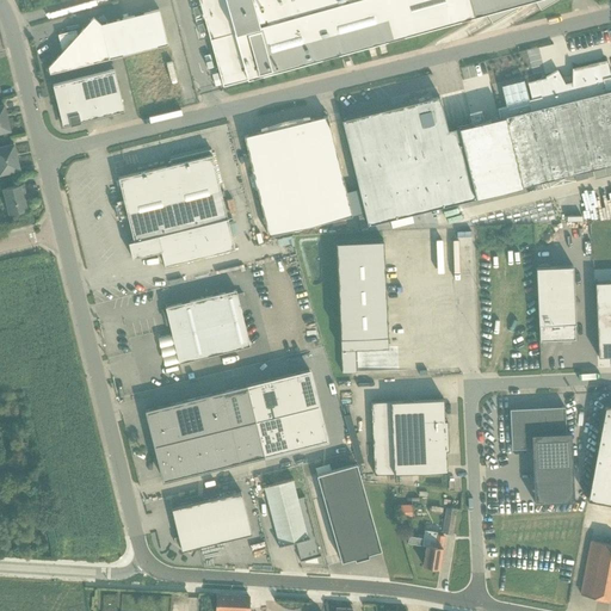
[(198,0),(205,24),(213,50),(215,59),(222,86),(474,16),(485,13),(491,23),(518,7),(517,4),(531,0),(534,0),(539,10),(555,0),(198,0)]
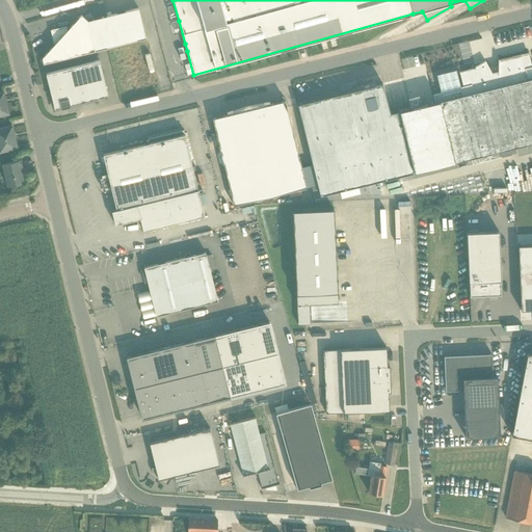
[(51,49),(42,58),(43,63),(145,38),(138,8),(87,21),(81,16),(67,30),(65,26),(50,30),(55,48),(51,49)]
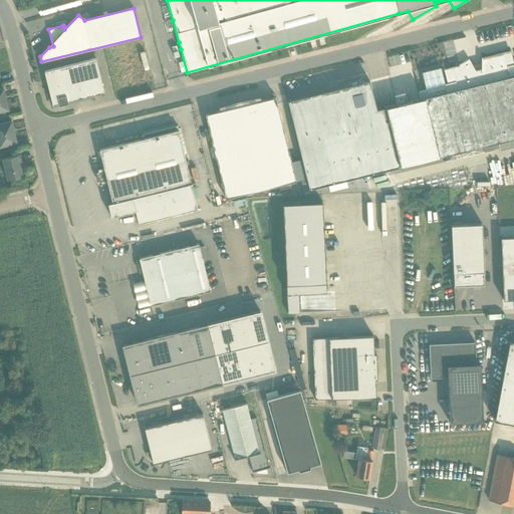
[(395,96),(397,104),(386,107),(376,109),(369,80),(287,100),(310,189),(411,164),(513,139),(513,63),(513,64),(510,51),(481,58),(481,69),(475,70),(469,59),(459,65),(459,66),(444,69),(447,83),(445,83),(441,67),(422,72),(426,89),(418,91),(420,98),(407,101),(405,93),(395,96)]
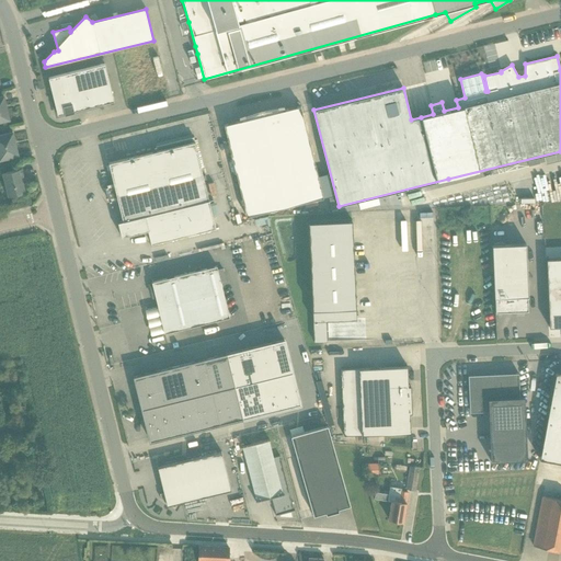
[(104,64),(58,76),(48,78),(50,88),(52,88),(58,113),(64,112),(65,115),(73,113),(73,110),(101,103),(101,104),(113,101),(104,64)]
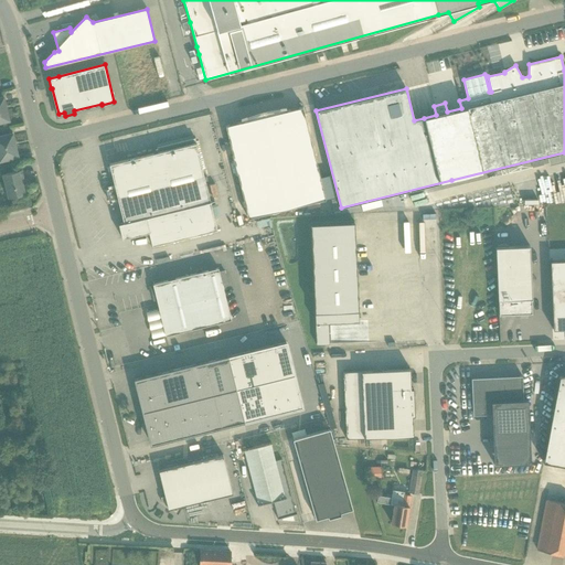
[(225,126),(225,127),(247,219),(326,200),(302,107),(286,112),(286,109),(263,113),(241,120),(241,123),(225,126)]
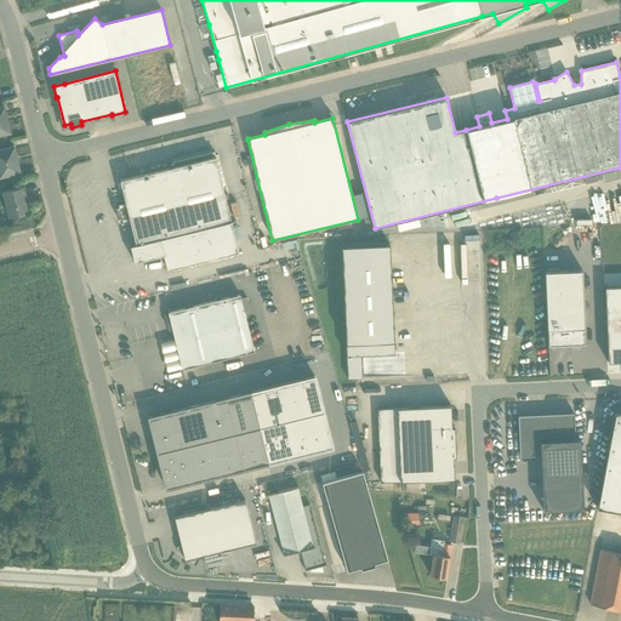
[(0,148),(0,177),(21,174),(13,146),(0,148)]
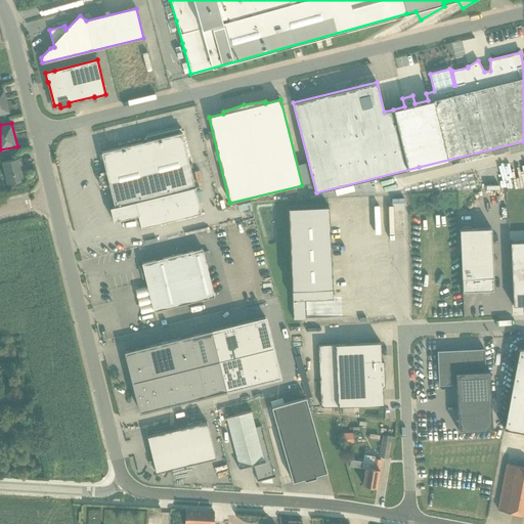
[(140,227),(201,213),(181,133),(100,153),(106,174),(100,175),(103,187),(108,185),(114,207),(110,208),(113,221),(137,216),(140,227)]
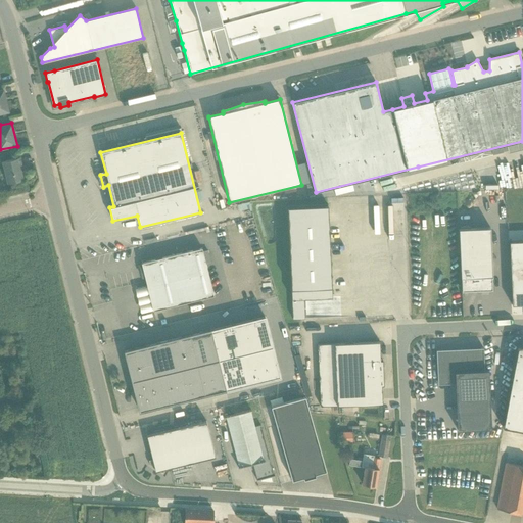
[(1,161),(7,184),(24,180),(20,171),(18,165),(21,164),(19,157),(1,161)]
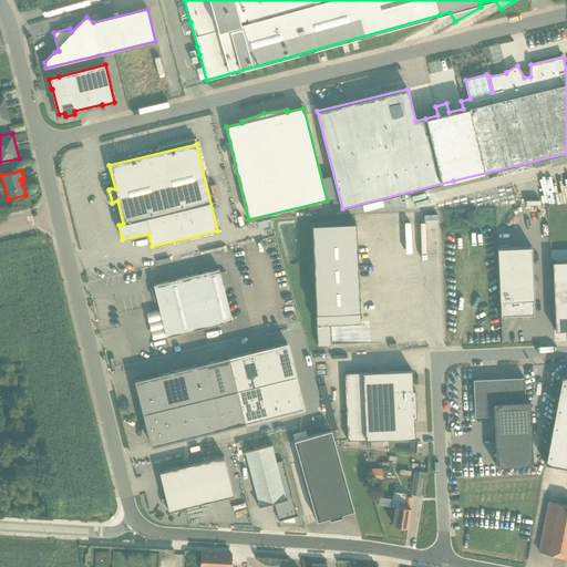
[(566,175),(556,178),(562,206),(566,204),(566,175)]
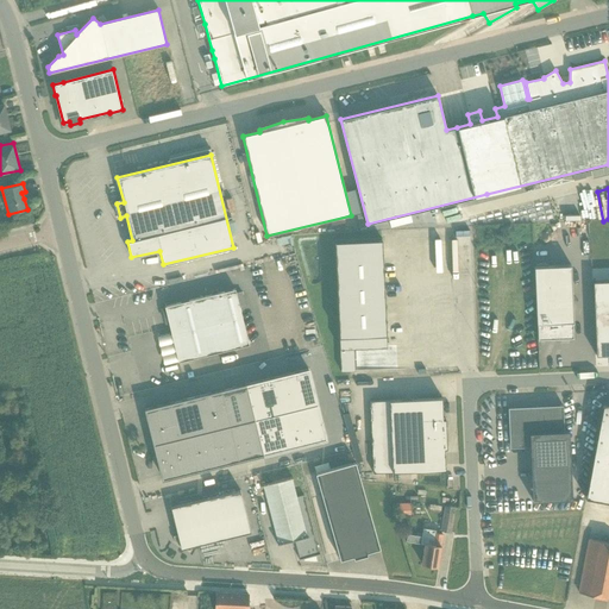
[(451,239),(451,242),(426,243),(428,276),(454,274),(453,257),(462,257),(462,252),(470,251),(470,238),(451,239)]
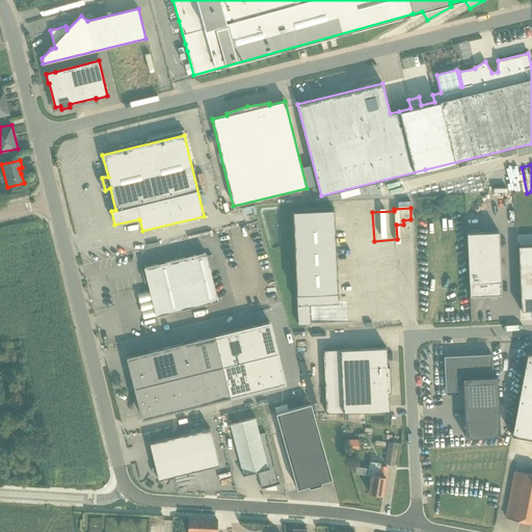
[(337,292),(334,225),(334,209),(292,210),(293,228),(294,270),(296,294),(296,304),(297,324),(310,324),(310,322),(309,303),(338,302),(337,292)]
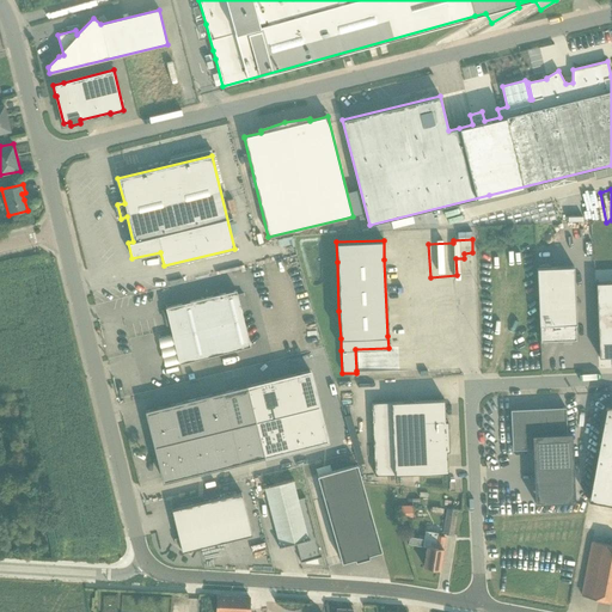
[(540,341),(576,338),(575,323),(576,323),(574,267),(537,268),(540,341)]
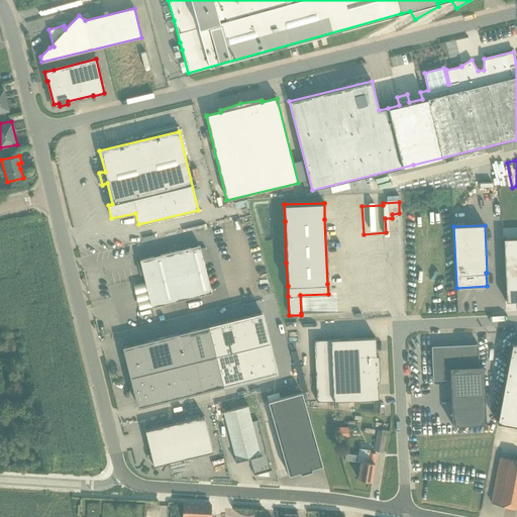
[(516,237),(503,238),(506,301),(516,300),(516,237)]
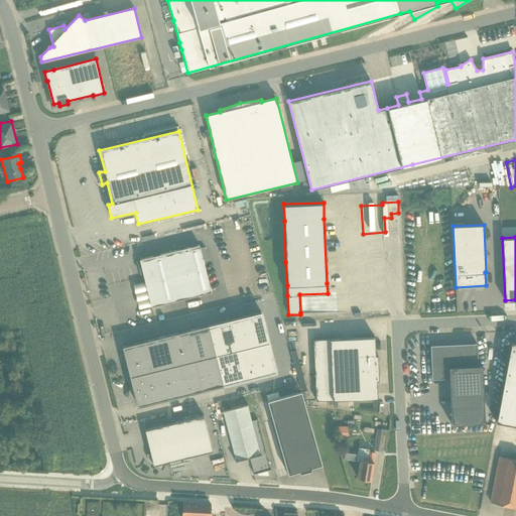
[(199,245),(149,257),(139,259),(151,306),(211,291),(199,245)]
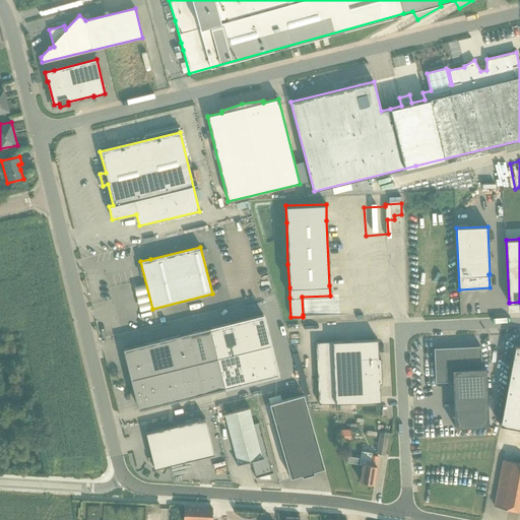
[(263,315),(210,328),(124,349),(138,408),(277,374),(263,315)]
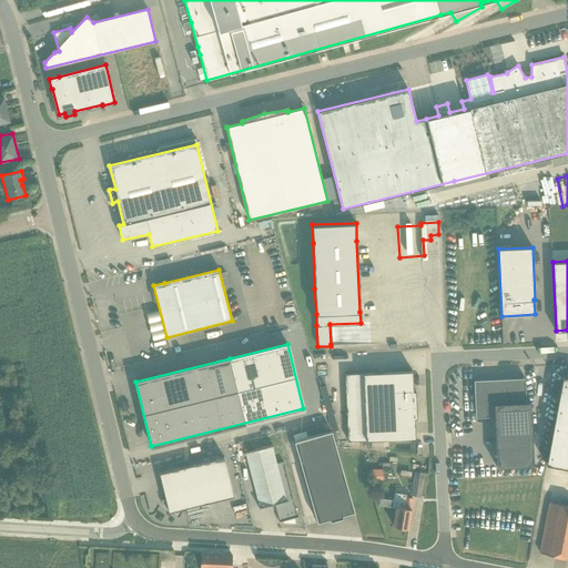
[(412,371),(363,374),(345,374),(346,401),(347,442),(357,440),(366,440),(415,438),(415,437),(414,418),(416,418),(415,391),(413,391),(412,371)]
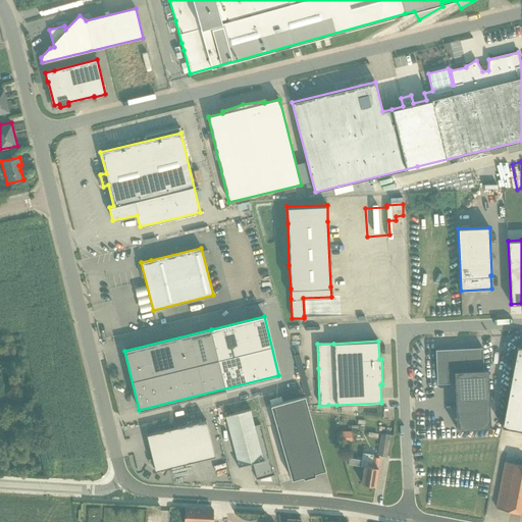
[(521,346),(517,345),(501,426),(521,430),(521,346)]
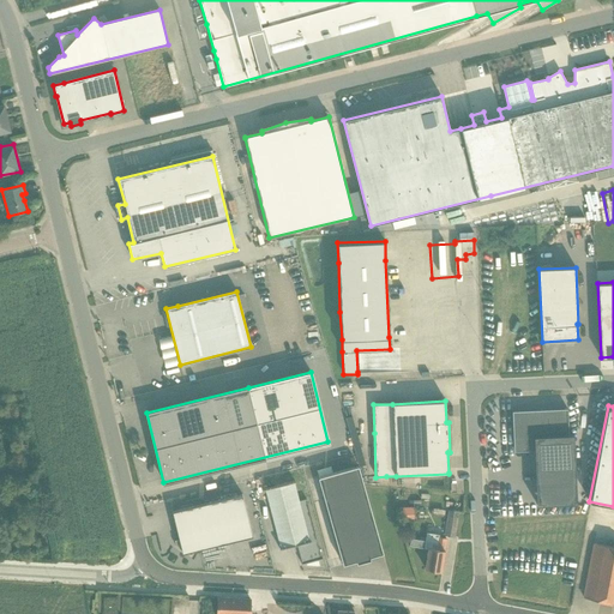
[(567,409),(512,411),(513,443),(515,451),(534,450),(536,505),(576,504),(573,434),(569,434),(567,409)]
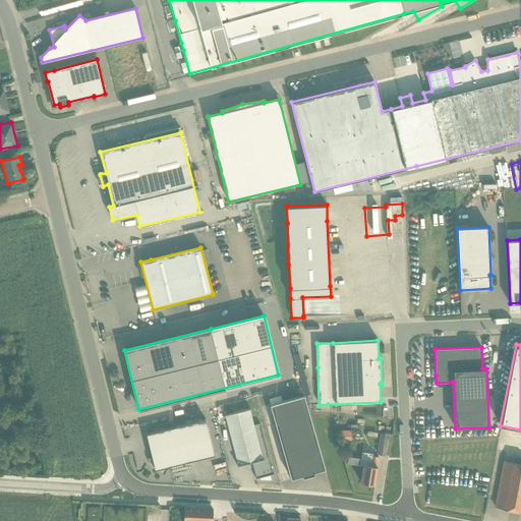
[(325,469),(303,395),(270,405),(291,479),(302,476),(302,478),(314,474),(313,472),(325,469)]
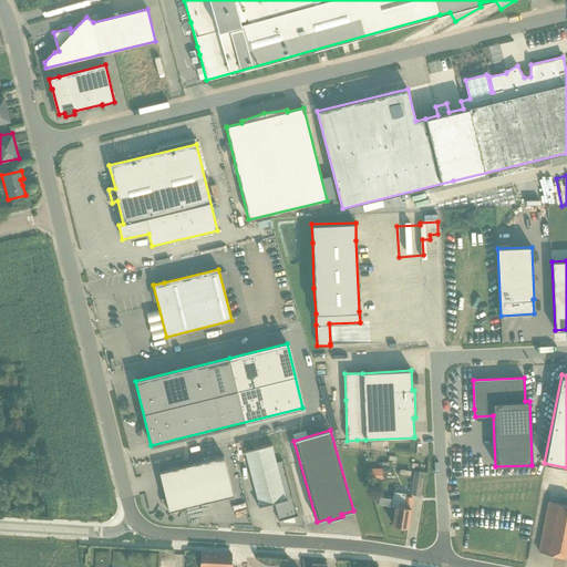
[(271,444),(245,451),(259,506),(258,506),(258,507),(274,503),(278,521),(282,519),(282,522),(295,523),(294,517),(298,516),(297,515),(296,509),(282,461),(276,463),(271,444)]
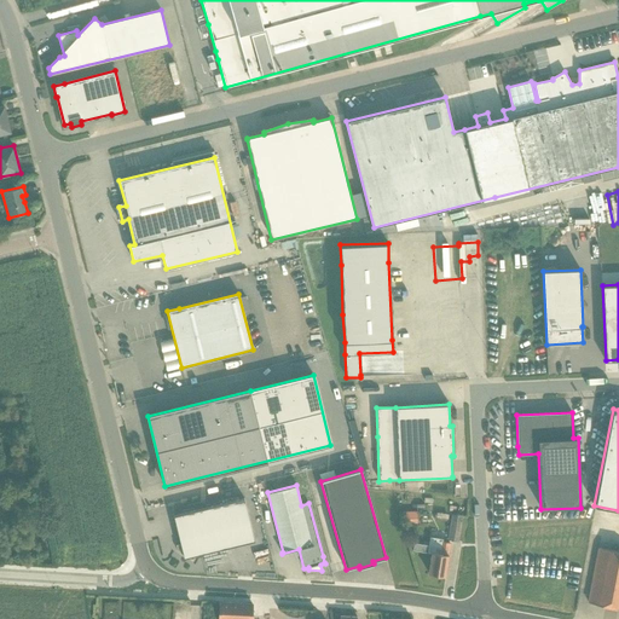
[(244,499),(185,513),(173,516),(180,547),(179,551),(178,550),(177,551),(194,561),(194,560),(192,560),(196,555),(254,541),(244,499)]
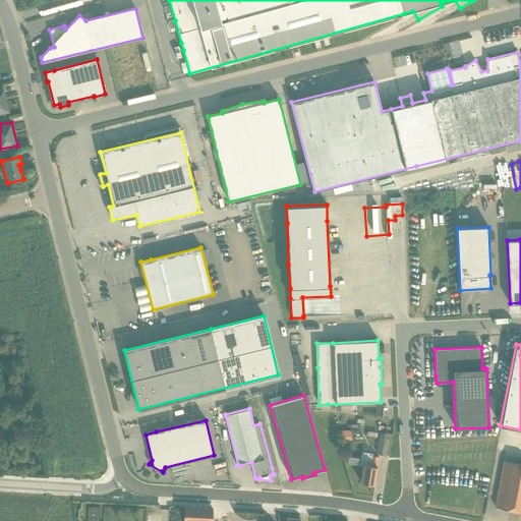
[(386,457),(389,435),(381,432),(377,455),(386,457)]
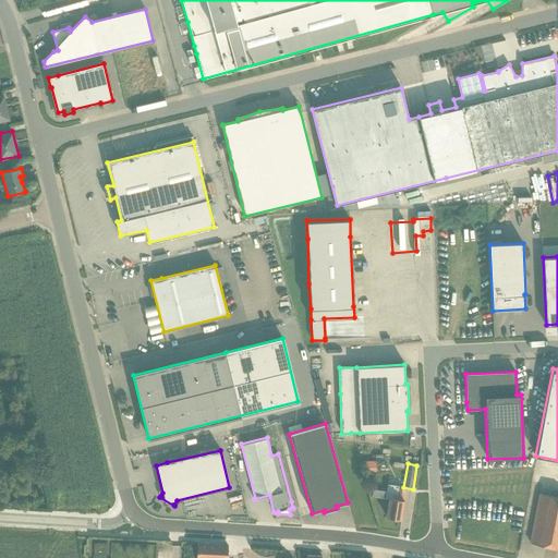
[(390,487),(388,506),(386,517),(401,519),(405,489),(390,487)]
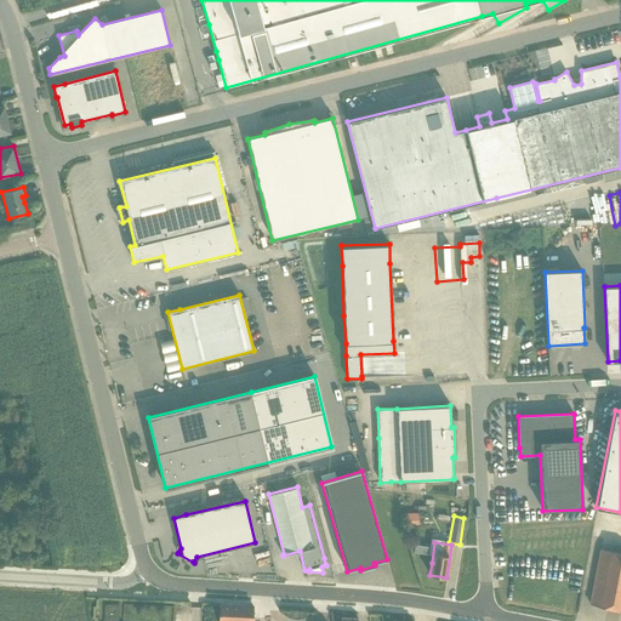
[(11,543),(3,548),(6,554),(15,551),(11,543)]
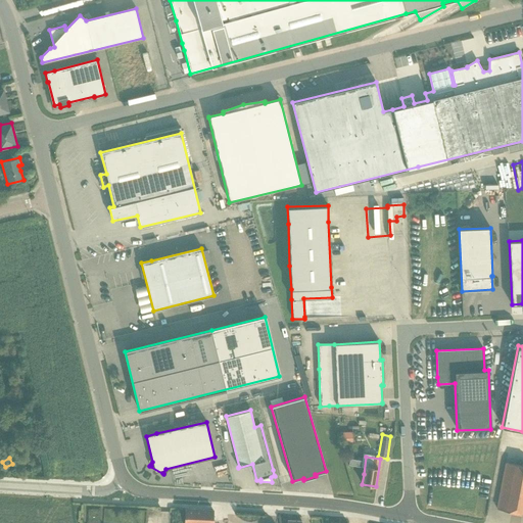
[(522,466),(506,463),(498,500),(496,509),(522,514),(522,466)]
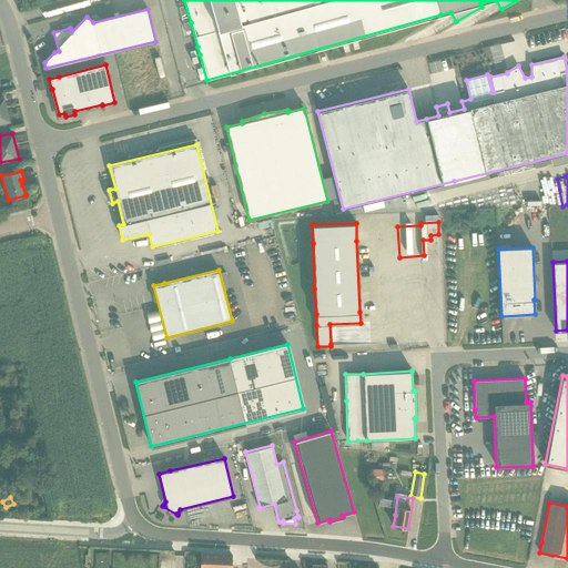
[(202,553),(200,567),(215,567),(216,554),(202,553)]
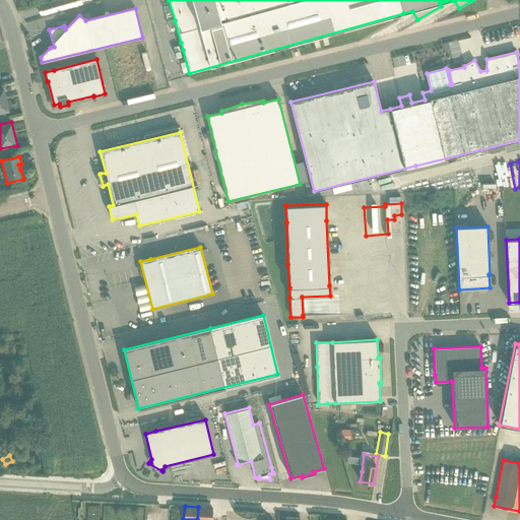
[(198,507),(197,519),(210,519),(211,507),(198,507)]
